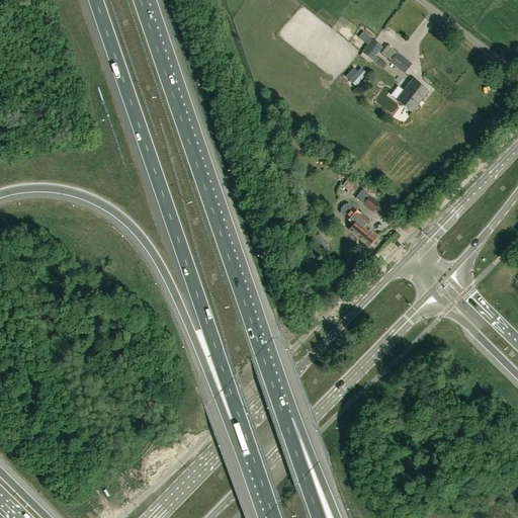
[(371,38),(361,53),(371,61),(375,56),(382,48),(371,38)]
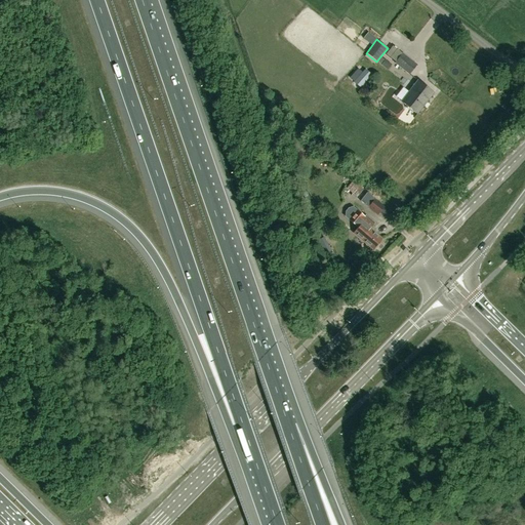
[(417,65),(402,52),(394,63),(409,75),(417,65)]
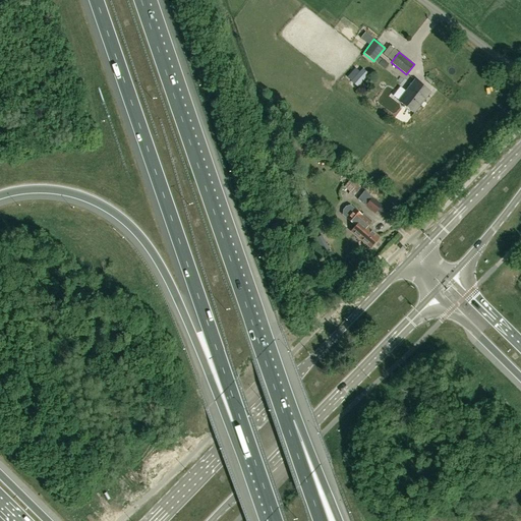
[(389,64),(382,59),(382,60),(378,56),(373,61),(385,69),(389,64)]
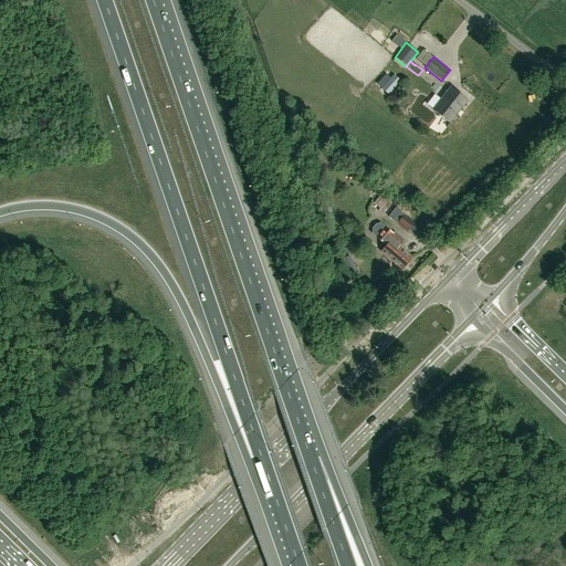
[(381,88),(389,95),(401,82),(394,75),(381,88)]
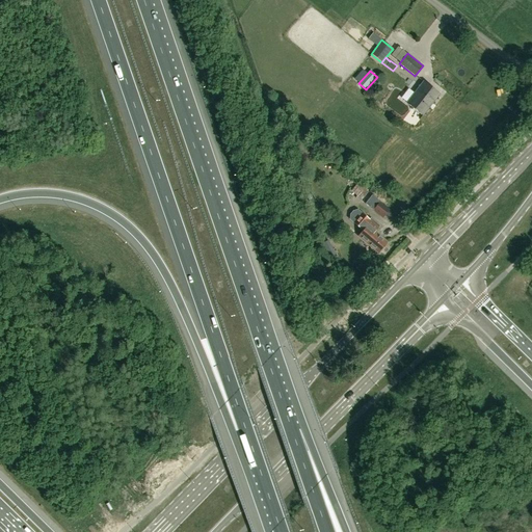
[(423,81),(406,103),(422,115),(440,94),(423,81)]
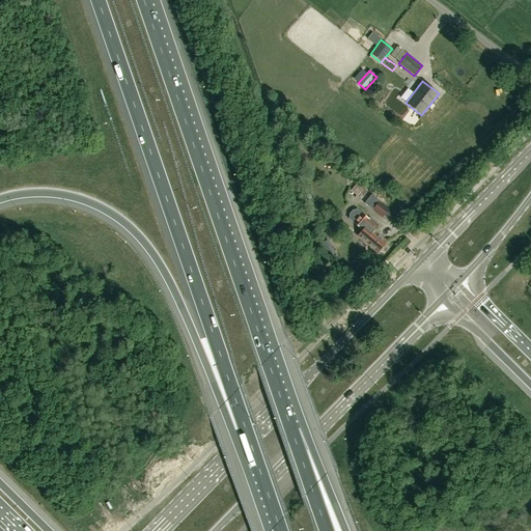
[(408,98),(415,87),(410,82),(401,92),(408,98)]
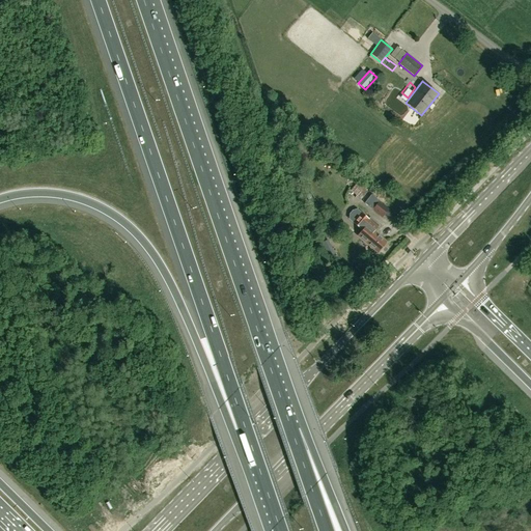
[(351,191),(361,199),(367,192),(357,183),(351,191)]
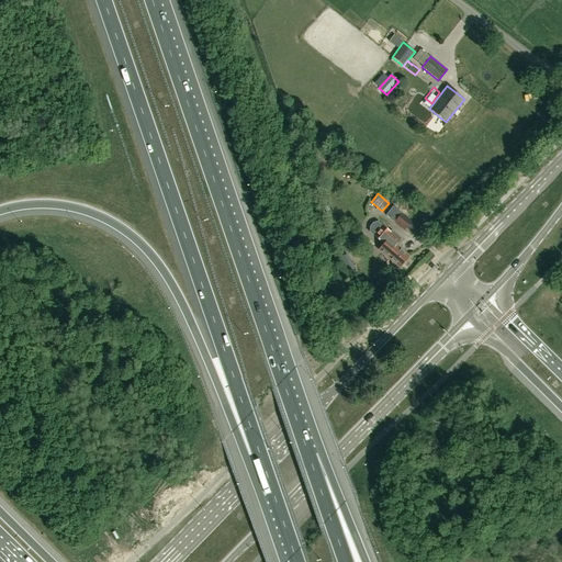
[(419,227),(401,213),(394,223),(404,231),(406,227),(414,234),(419,227)]
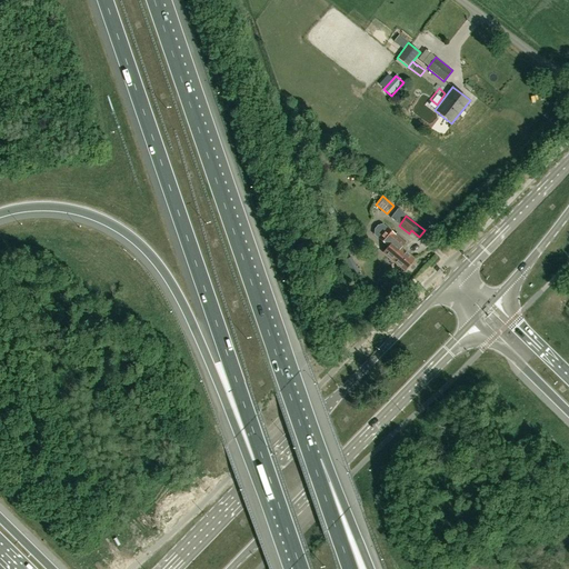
[(413,259),(401,248),(406,242),(397,233),(395,235),(387,228),(386,228),(382,225),(377,226),(375,229),(373,235),(378,238),(377,239),(386,247),(387,246),(390,249),(386,255),(391,259),(403,270),(413,259)]
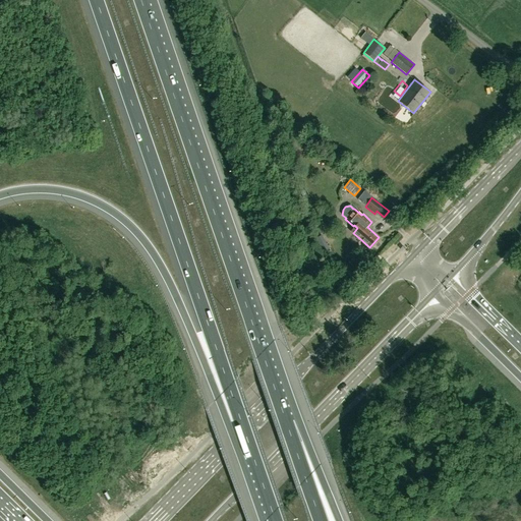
[(309,218),(319,214),(316,208),(306,212),(309,218)]
